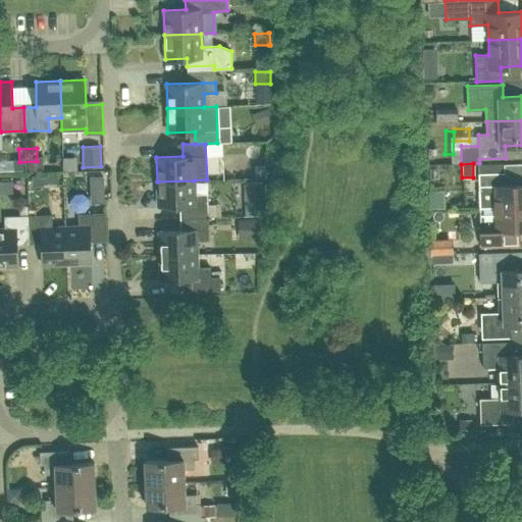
[(504,163),(478,164),(478,173),(504,172),(504,163)]
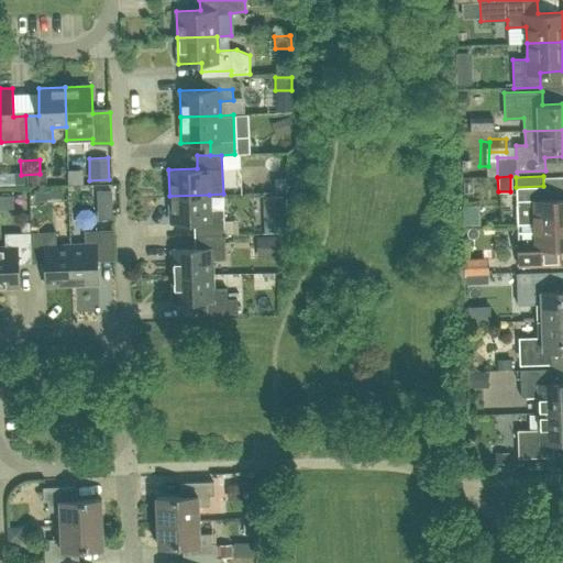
[(516,187),(517,224),(562,222),(562,198),(544,199),(543,186),(516,187)]
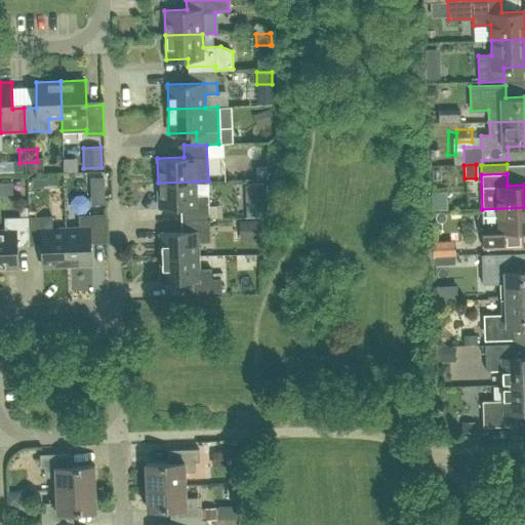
[(92,205),(106,204),(105,177),(91,178),(92,205)]
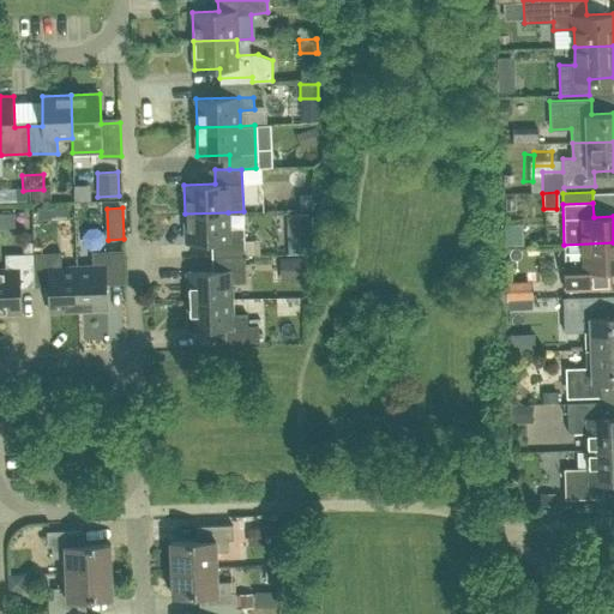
[(186,242),(217,241),(218,256),(245,254),(244,227),(229,228),(228,212),(185,214),(186,242)]
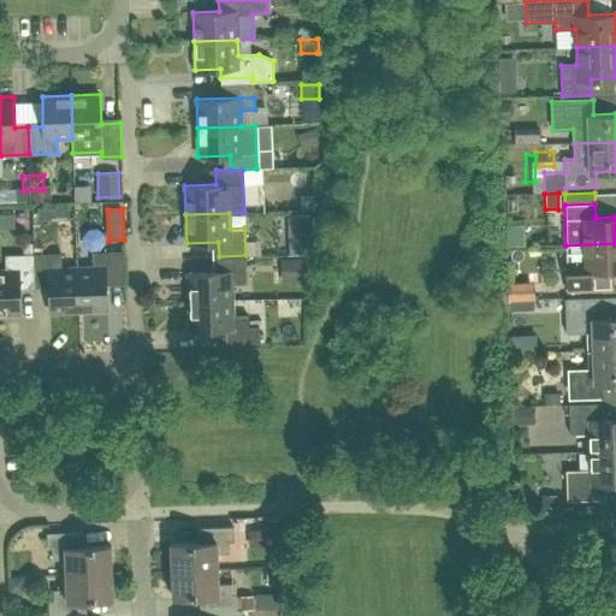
[(615,243),(566,246),(568,291),(612,289),(611,270),(615,268),(615,243)]
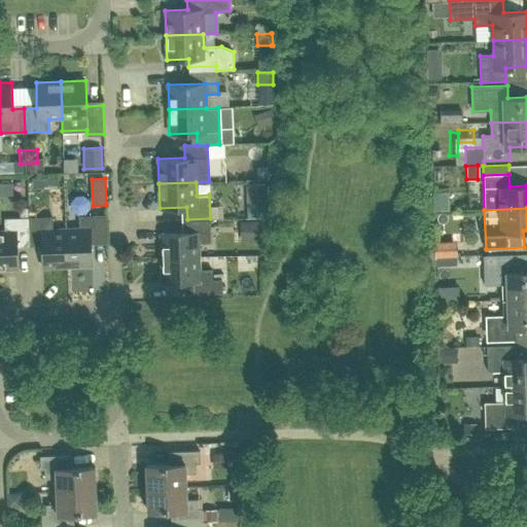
[(78,216),(79,229),(66,229),(67,266),(92,266),(91,239),(107,238),(106,215),(78,216)]
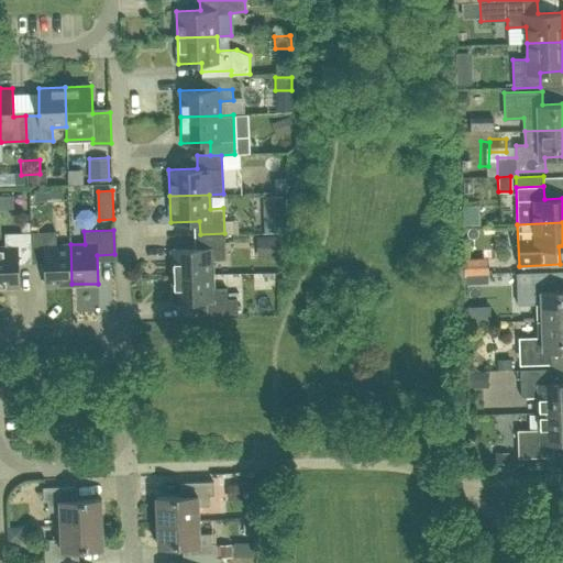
[(55,231),(44,232),(30,232),(31,258),(44,257),(45,285),(72,284),(70,244),(56,245),(55,231)]
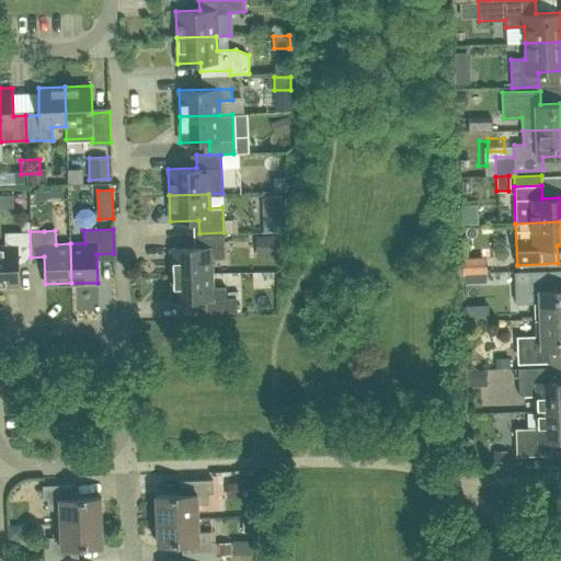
[(4,232),(6,245),(0,245),(0,285),(19,285),(18,258),(31,258),(30,231),(4,232)]
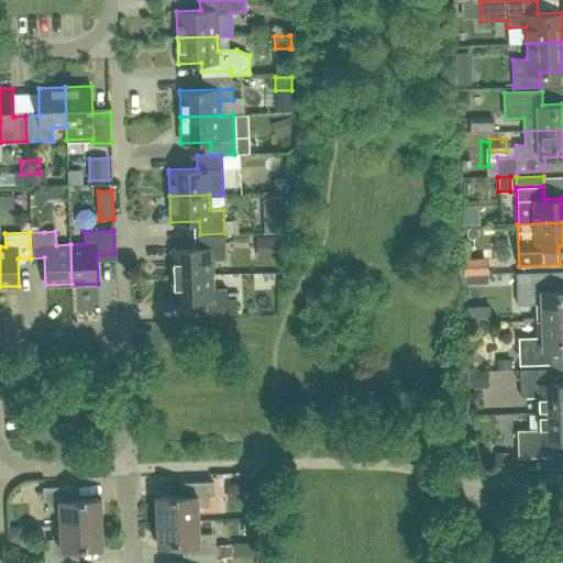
[(200,247),(172,249),(173,275),(212,274),(212,260),(225,260),(224,233),(200,234),(200,247)]
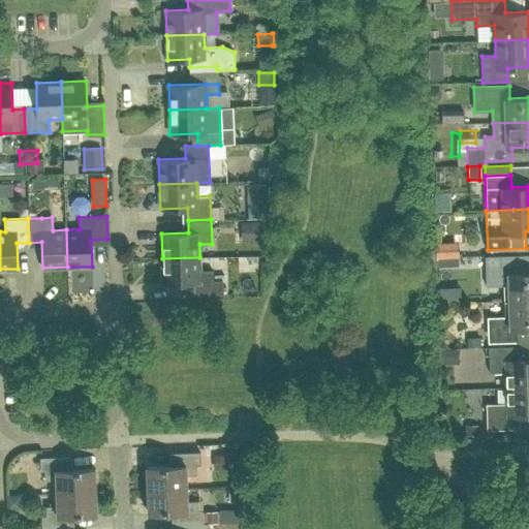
[(222,280),(213,280),(213,270),(200,271),(199,257),(162,258),(163,283),(190,282),(190,294),(223,293),(222,280)]
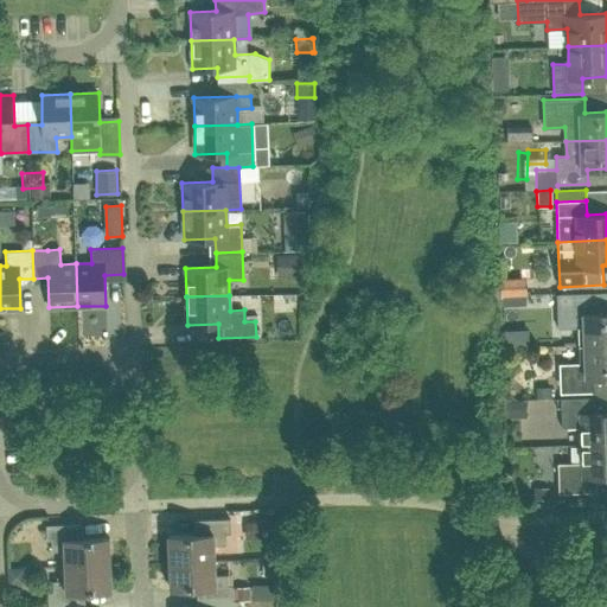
[(606,296),(589,298),(556,299),(557,328),(577,327),(579,345),(606,344),(606,296)]
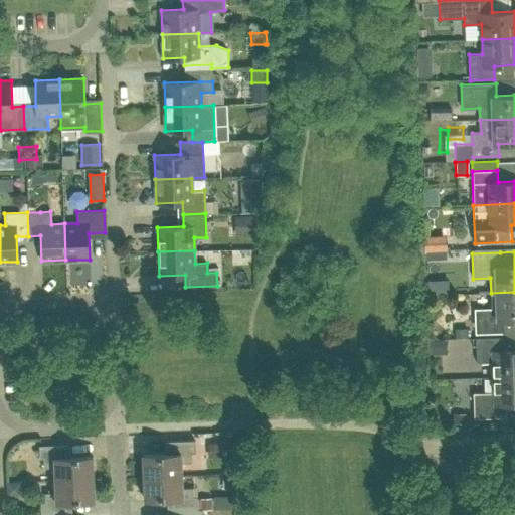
[(514,292),(491,293),(491,308),(474,308),(475,333),(503,332),(503,319),(514,318),(514,292)]
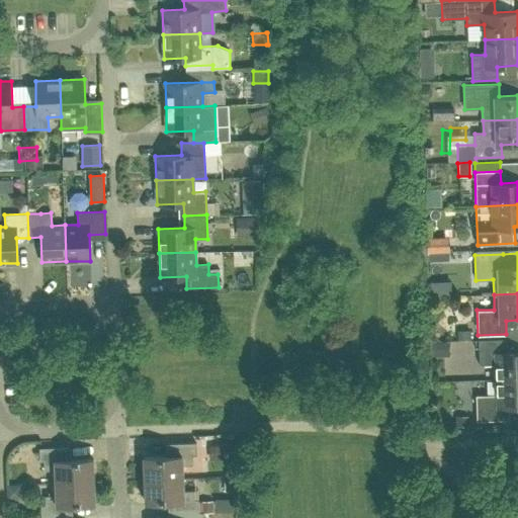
[(517,378),(517,351),(507,352),(506,339),(478,339),(479,365),(496,364),(496,379),(517,378)]
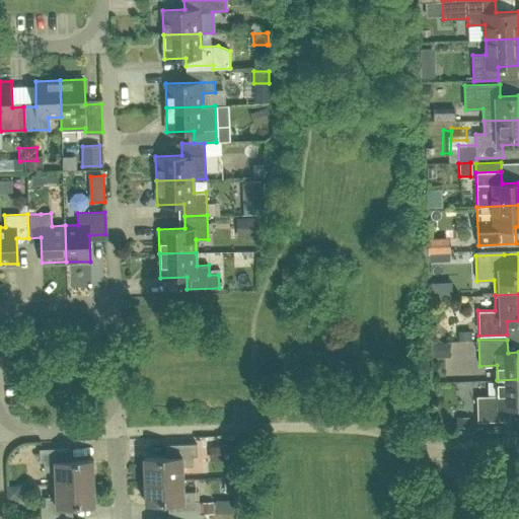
[(518,379),(497,380),(498,395),(476,395),(477,422),(510,421),(510,406),(518,406),(518,379)]
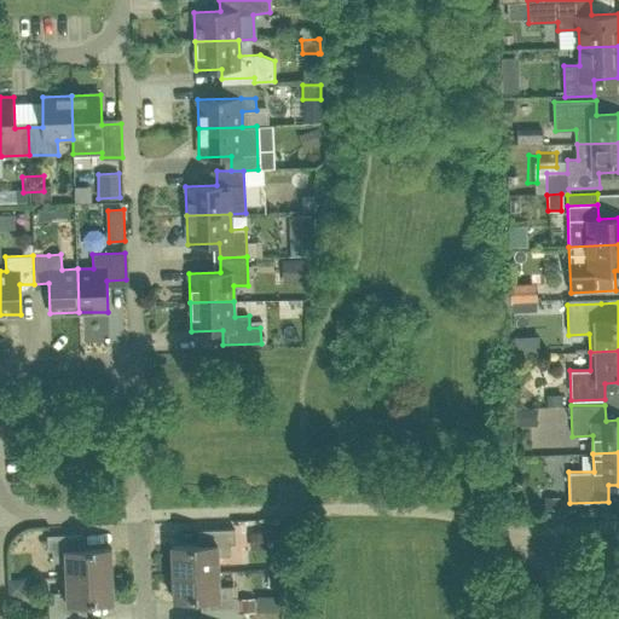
[(198,545),(172,545),(173,573),(219,571),(218,556),(231,556),(230,544),(235,544),(235,528),(198,530),(198,545)]
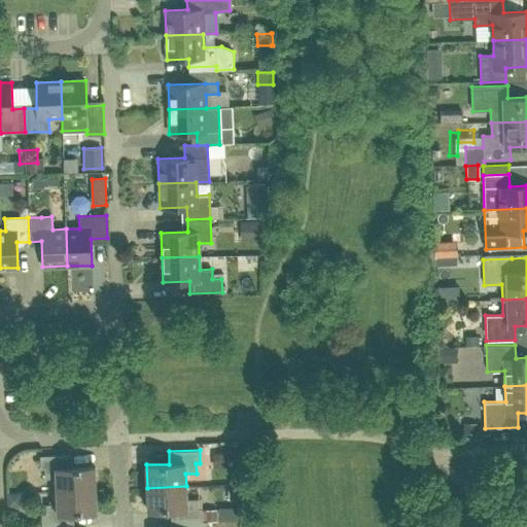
[(45,479),(56,478),(56,491),(96,489),(95,466),(71,467),(71,455),(40,456),(40,468),(44,468),(45,479)]
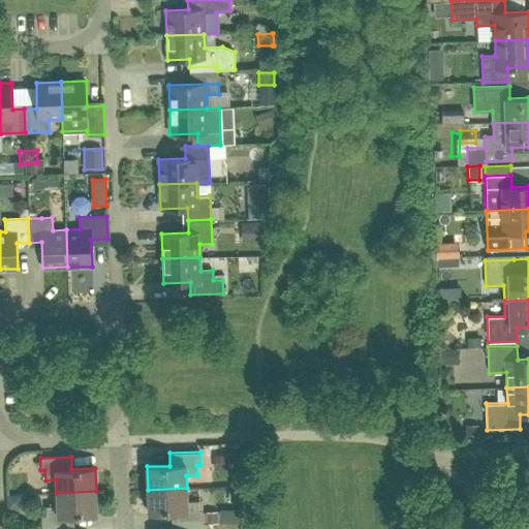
[(148,490),(148,512),(172,511),(172,525),(177,525),(203,523),(203,510),(198,510),(198,501),(187,501),(187,488),(148,490)]
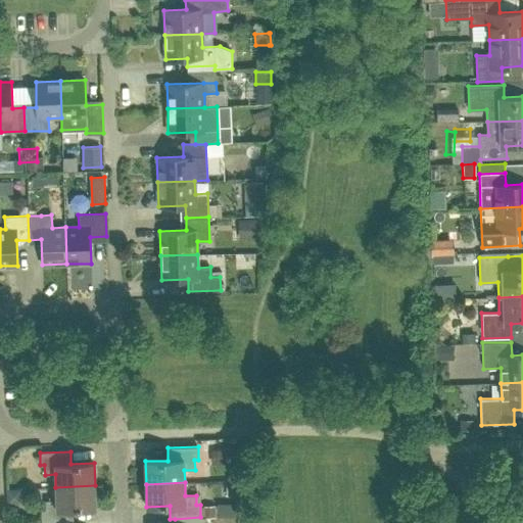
[(55,487),(56,500),(46,501),(46,510),(42,510),(42,522),(68,522),(73,522),(73,510),(95,509),(95,485),(55,487)]
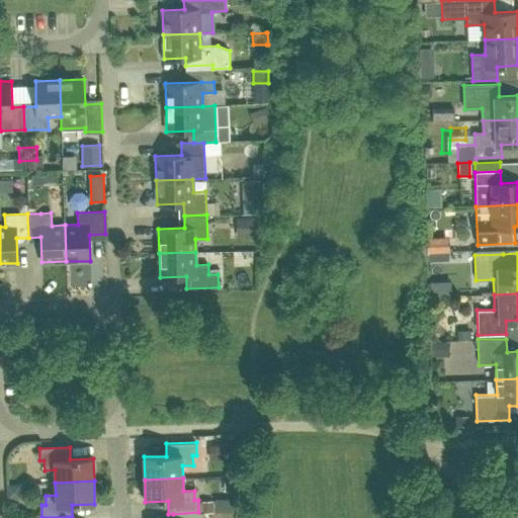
[(202,512),(220,511),(220,499),(202,500),(202,512)]
